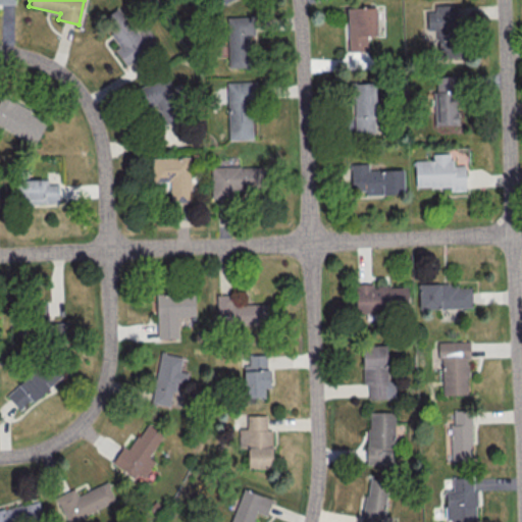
[(427,11),(426,30),(435,31),(434,58),(460,58),(461,5),(434,5),(434,11),(427,11)]
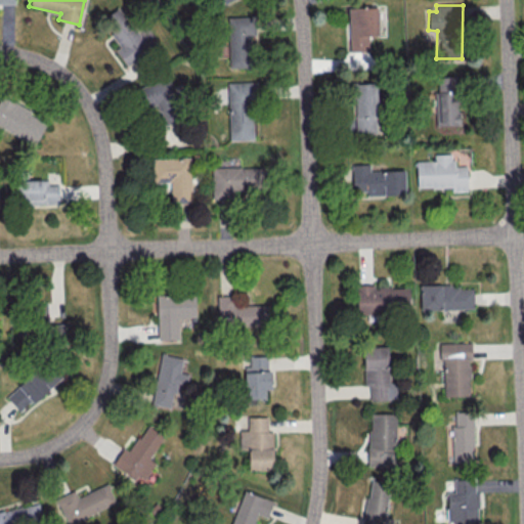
[(128,66),(133,59),(151,48),(158,42),(146,25),(137,31),(132,22),(117,7),(110,13),(101,18),(106,28),(107,29),(118,46),(115,49),(121,58),(128,66)]
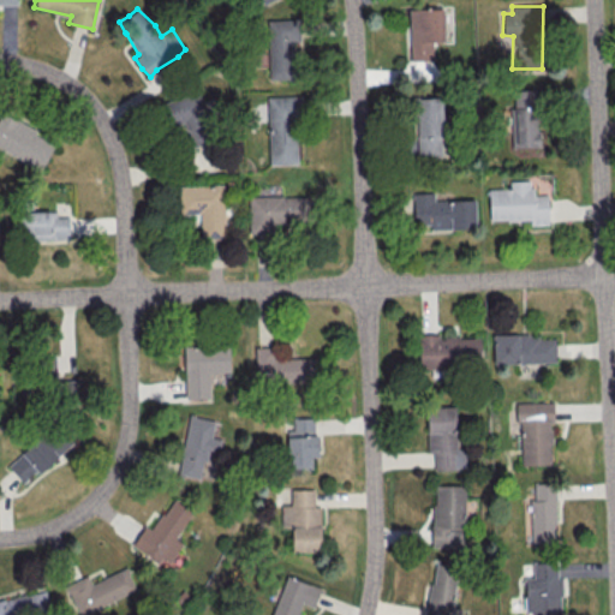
[(443,9),(408,10),(410,61),(433,60),(431,42),(445,41),(443,9)]
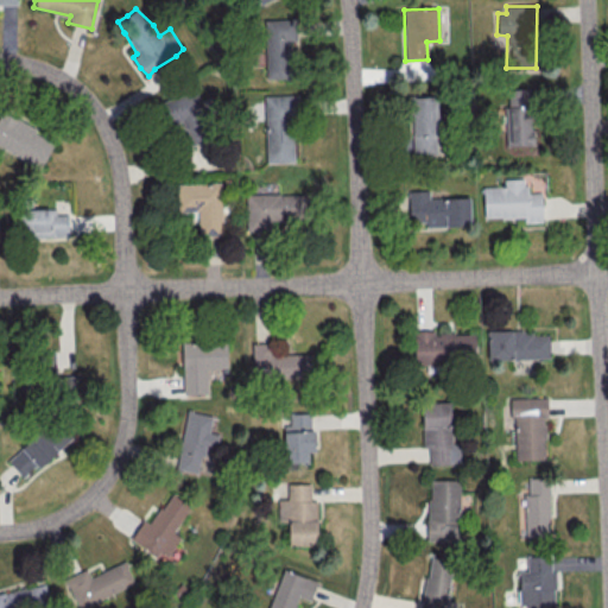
[(266,78),(295,77),(292,19),(264,19),(266,78)]
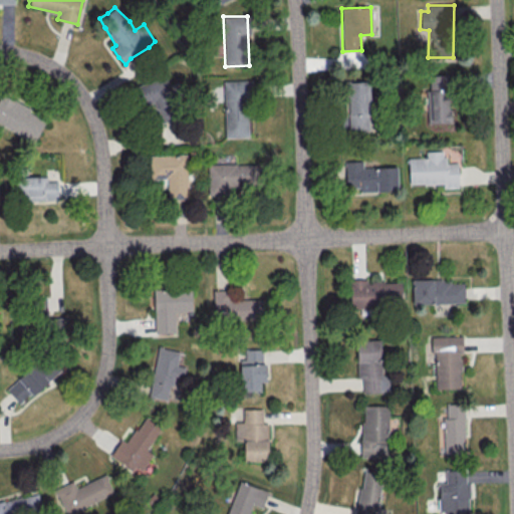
[(451,122),(450,74),(428,75),(430,122),(451,122)]
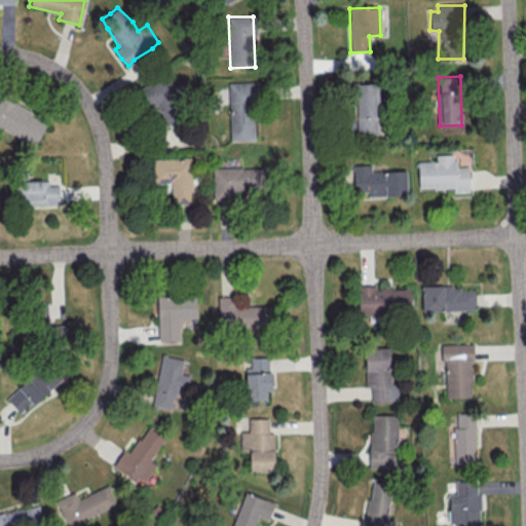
[(143,108),(157,106),(159,122),(179,120),(174,80),(140,84),(143,108)]
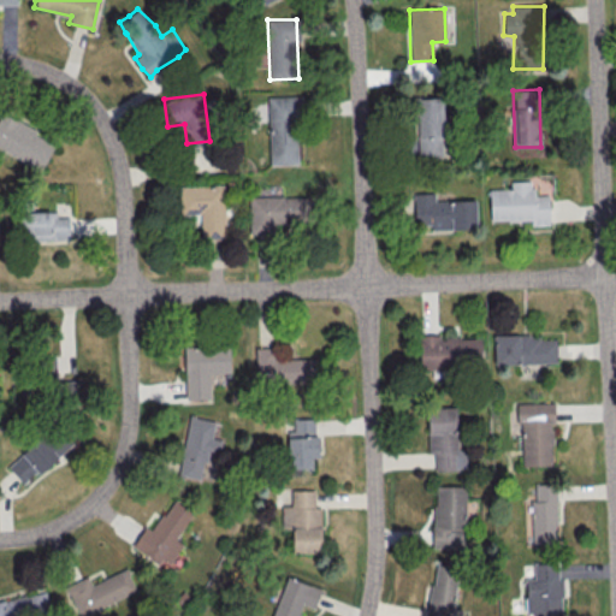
[(267,98),(270,165),(300,164),(297,96),(267,98)]
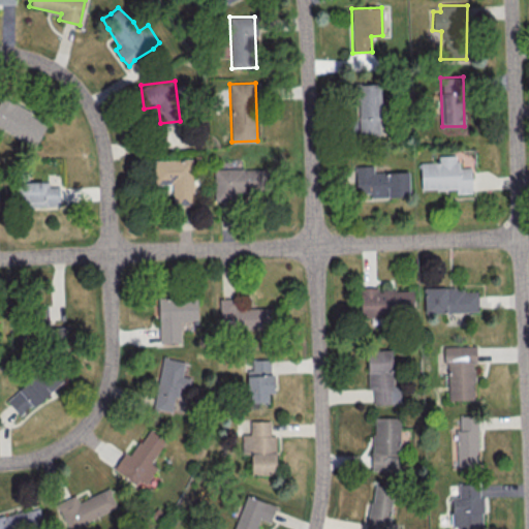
[(358,134),(381,133),(379,83),(356,84),(358,134)]
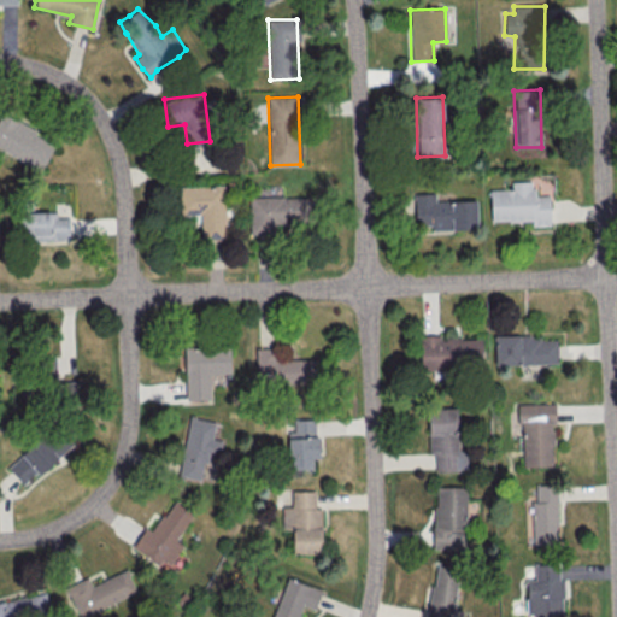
[(0,150),(40,171),(56,141),(1,112),(0,112),(0,150)]
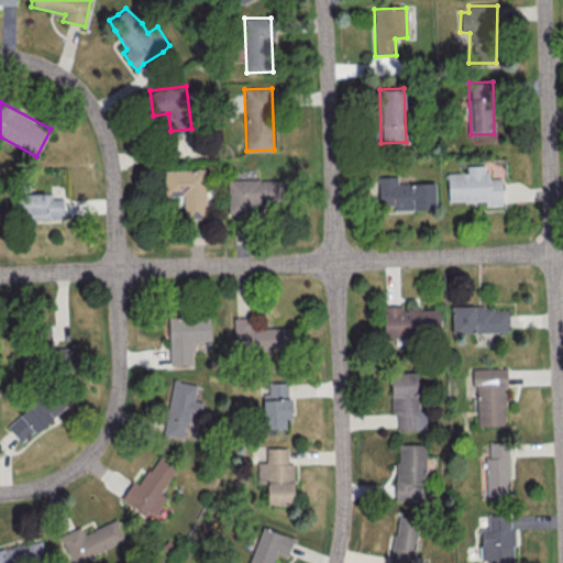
[(448,201),(485,200),(485,206),(501,206),(500,178),(486,178),(486,165),(466,166),(466,172),(446,173),(448,201)]
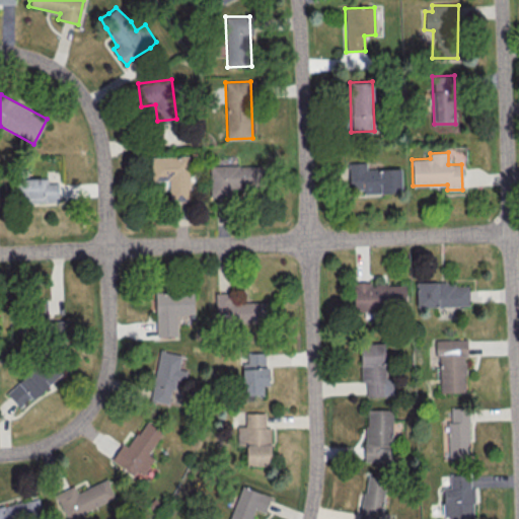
[(148,157),(149,180),(168,179),(169,200),(190,199),(189,156),(148,157)]
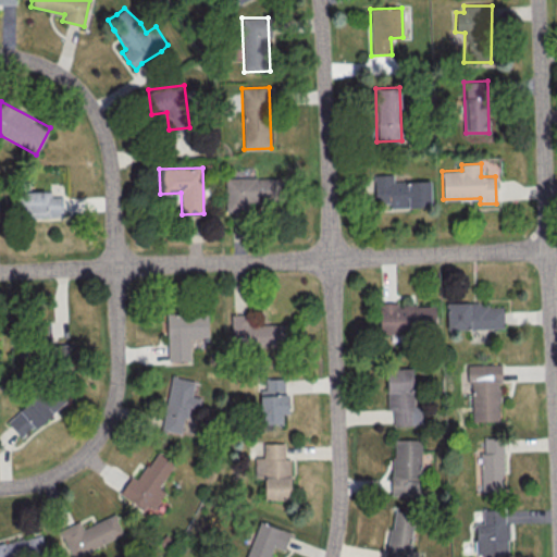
[(390,208),(431,207),(430,181),(392,182),(392,174),(373,175),(374,203),(390,202),(390,208)]
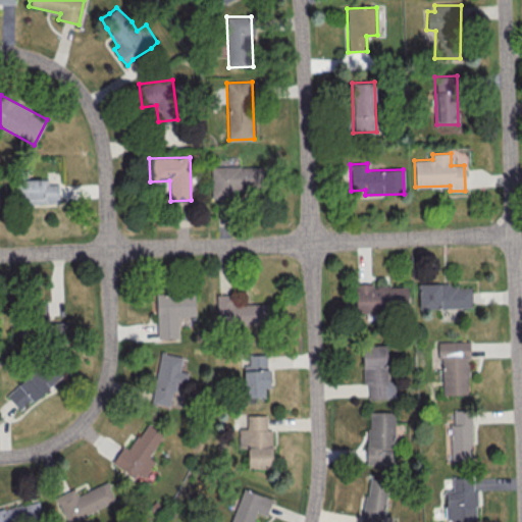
[(211,195),(264,193),(263,165),(210,167),(211,195)]
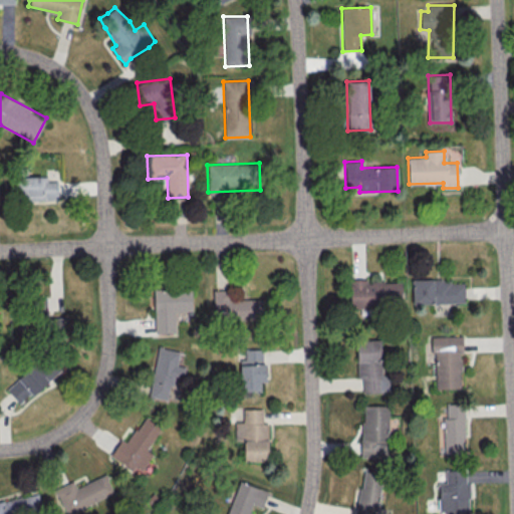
[(47,176),(14,177),(15,202),(57,201),(56,181),(47,181),(47,176)]
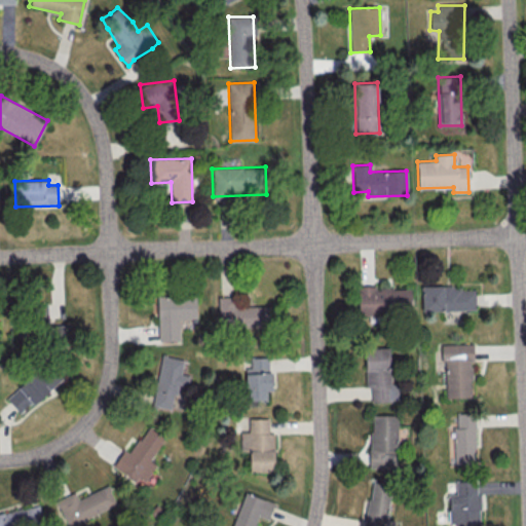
[(411,288),(375,289),(375,286),(358,286),(358,313),(411,312),(411,288)]
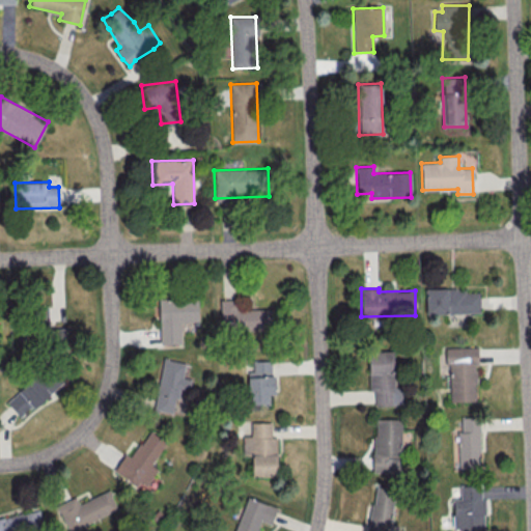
[(425,290),(425,314),(479,312),(478,288),(425,290)]
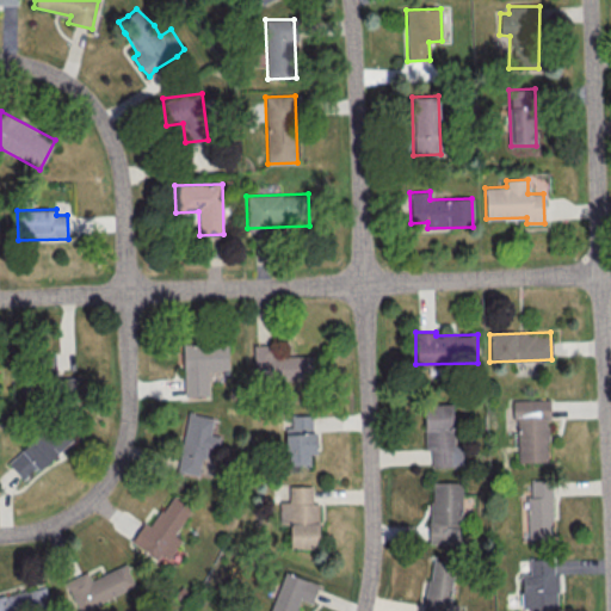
[(183,343),(184,396),(208,395),(207,370),(228,369),(227,341),(183,343)]
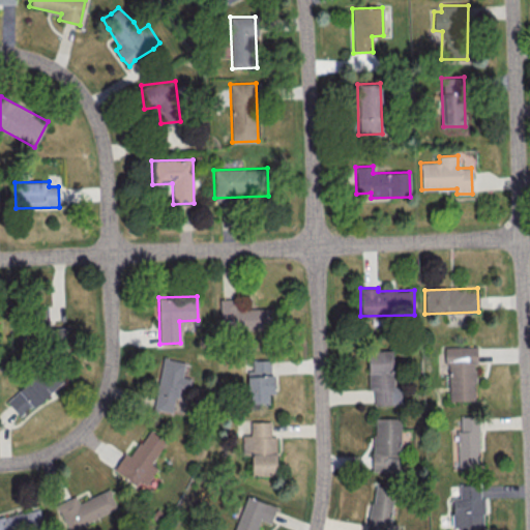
[(221,298),(221,332),(272,332),(272,307),(239,308),(239,298),(221,298)]
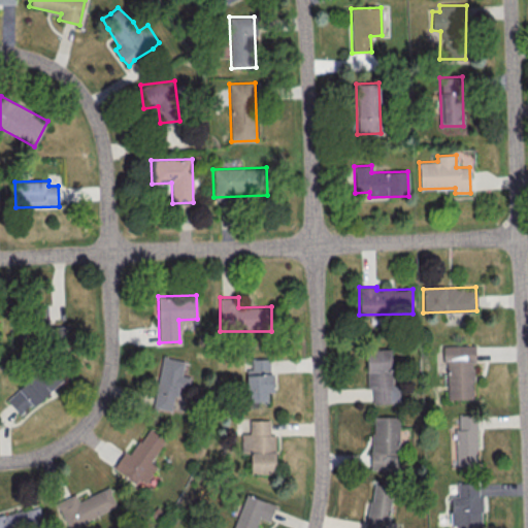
[(47,304),(32,304),(32,325),(47,325),(47,304)]
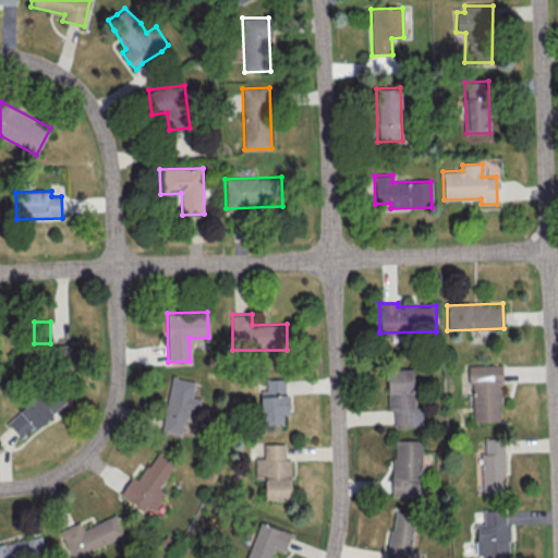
[(473,422),(501,421),(499,364),(468,365),(468,384),(472,384),(473,422)]
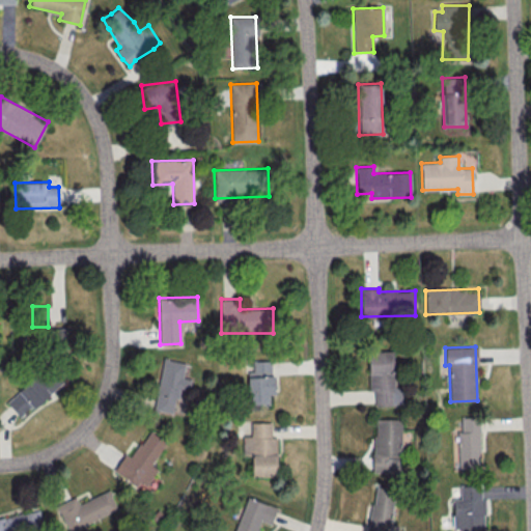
[(395,351),(367,352),(369,391),(373,390),(374,406),(397,404),(395,351)]
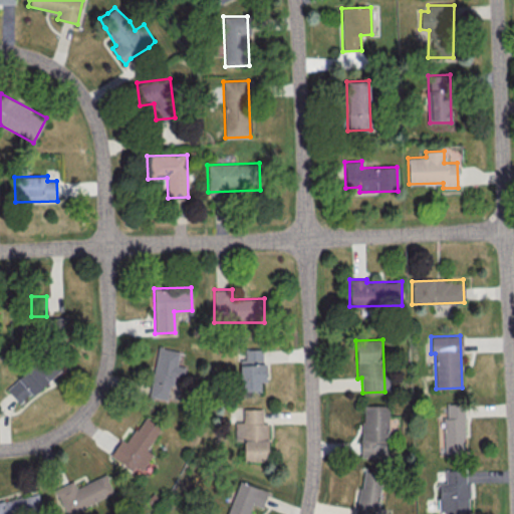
[(179,351),(158,347),(148,396),(169,401),(174,375),(183,377),(185,367),(177,365),(179,351)]
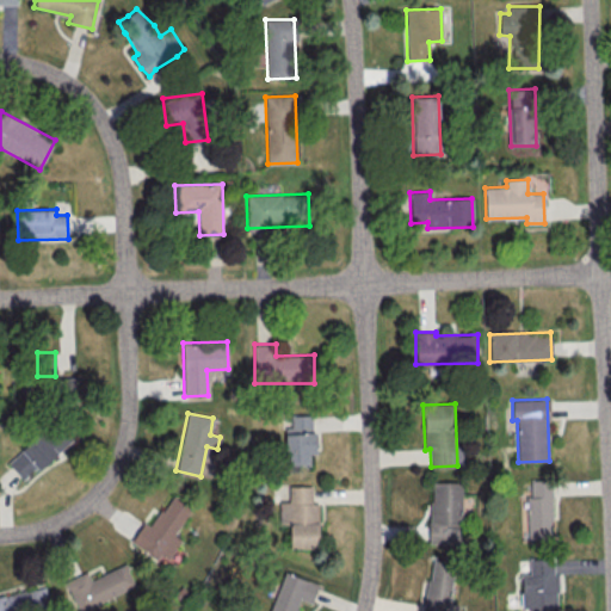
[(285,426),(284,464),(309,466),(309,454),(313,454),(314,415),(291,414),(290,426),(285,426)]
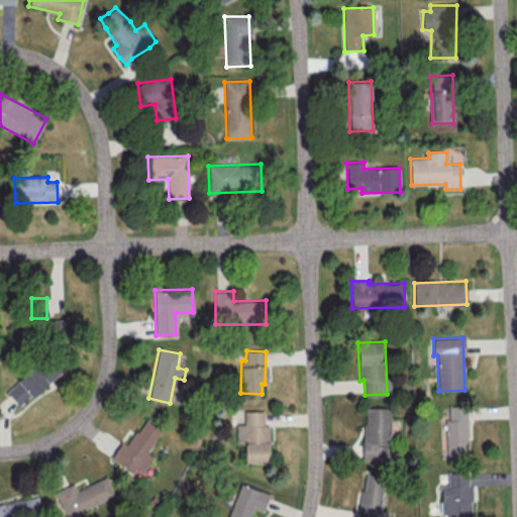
[(6,392),(19,405),(29,396),(32,399),(61,372),(45,355),(6,392)]
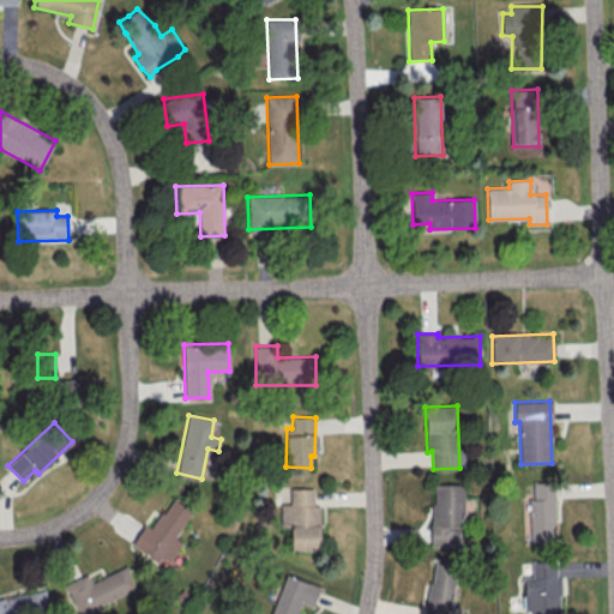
[(531,482),(529,541),(553,541),(554,483),(531,482)]
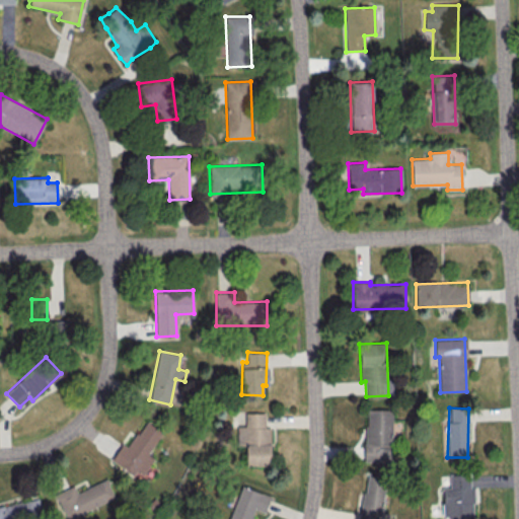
[(365,462),(391,462),(391,410),(365,410),(365,462)]
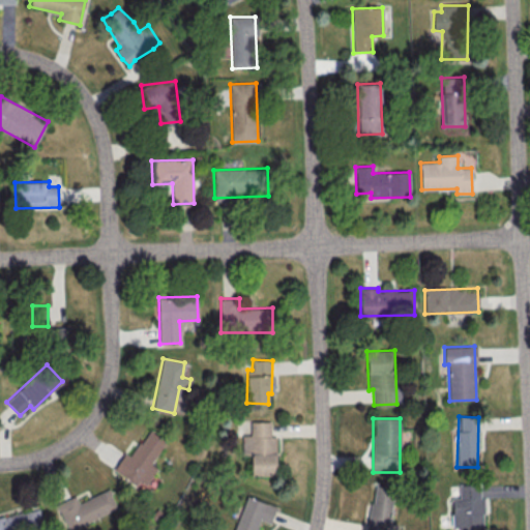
[(275,436),(270,436),(270,421),(249,421),(251,435),(241,435),(242,452),(251,452),(252,475),(276,474),(275,436)]
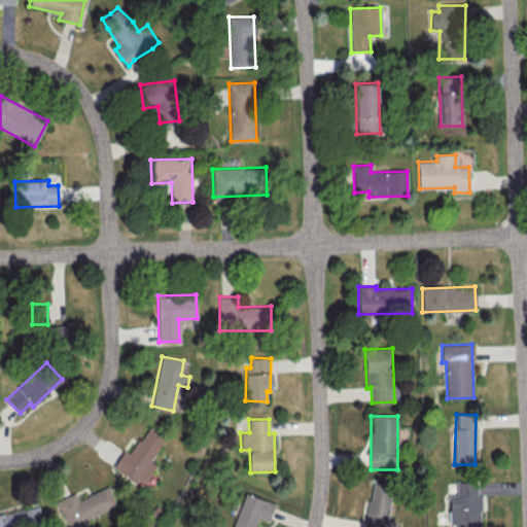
[(113,466),(143,485),(155,465),(150,461),(166,435),(148,425),(130,454),(124,450),(113,466)]
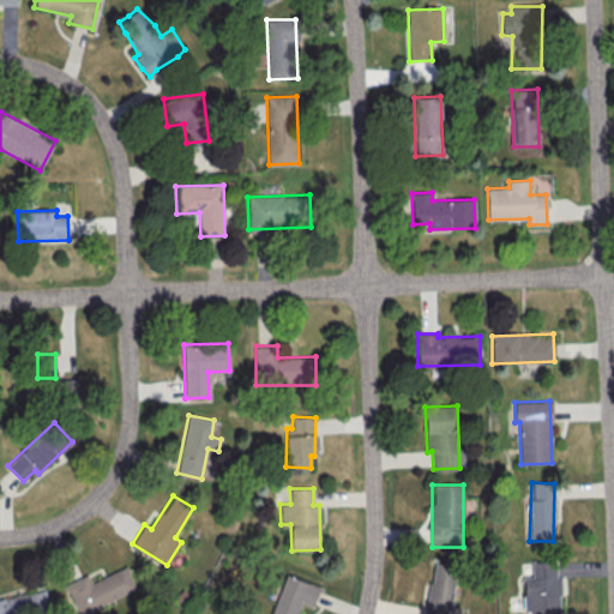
[(558,613),(558,559),(531,560),(531,577),(523,577),(523,609),(531,609),(530,613),(558,613)]
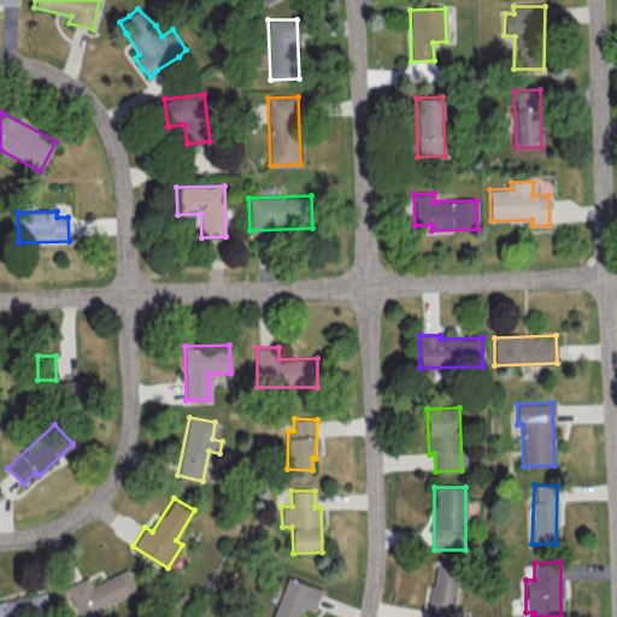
[(427,616),(451,616),(458,568),(434,565),(427,616)]
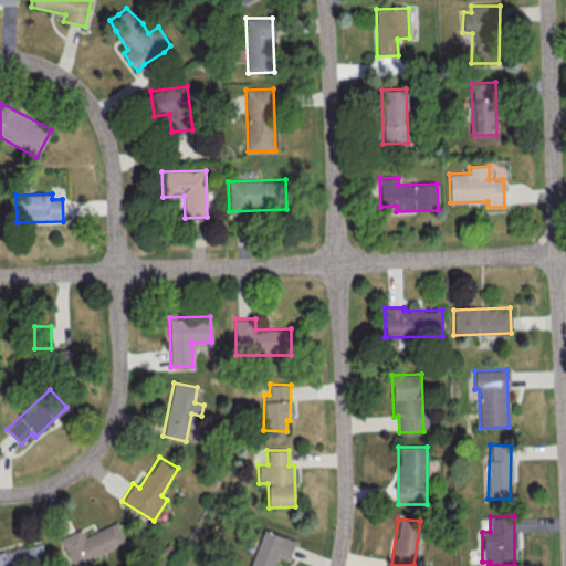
[(83,536),(81,528),(60,537),(71,565),(72,565),(127,544),(118,522),(83,536)]
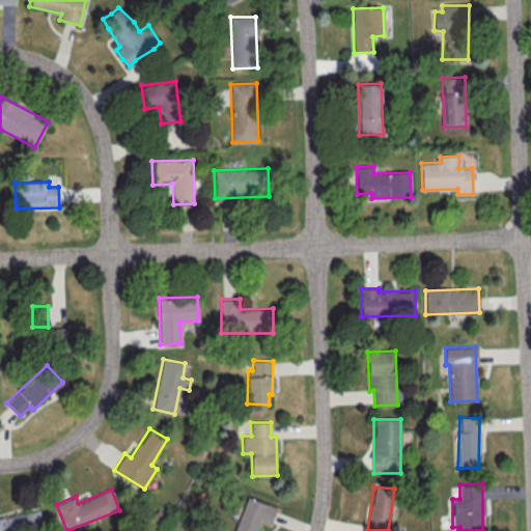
[(256,530),(260,521),(270,525),(276,507),(246,497),(233,530),(256,530)]
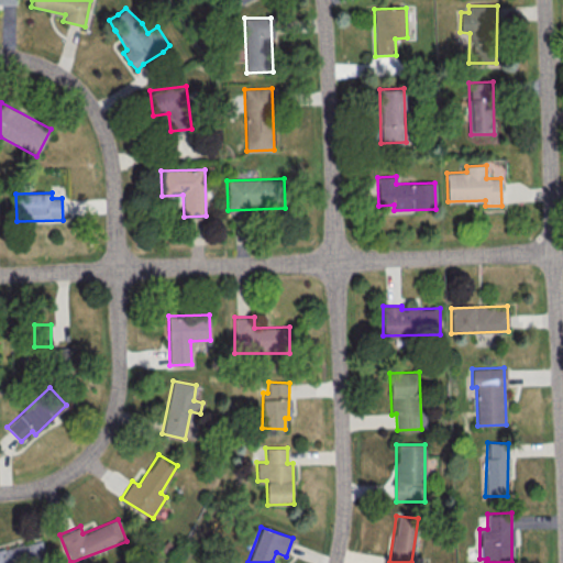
[(0,549),(0,562),(46,562),(40,539),(0,549)]
